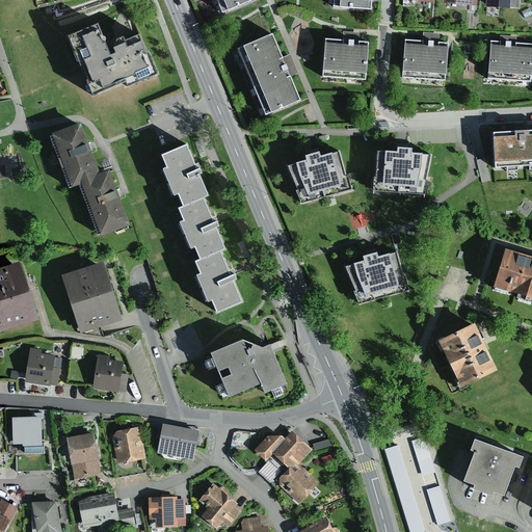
[(219,0),(227,16),(261,1),(260,0),(219,0)]
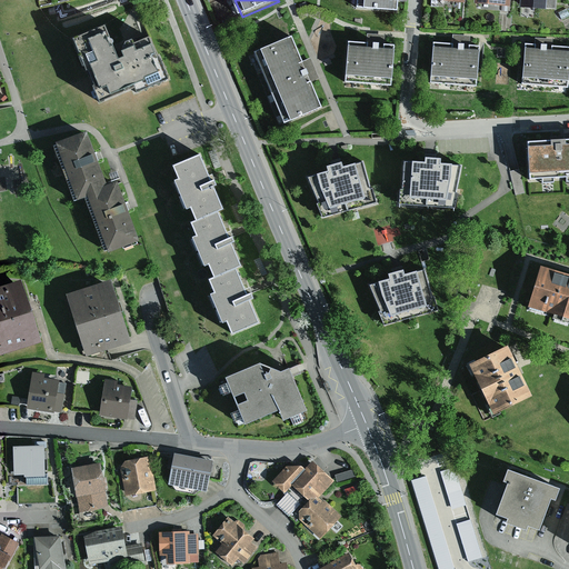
[(359,0),(358,10),(398,12),(398,0),(359,0)]
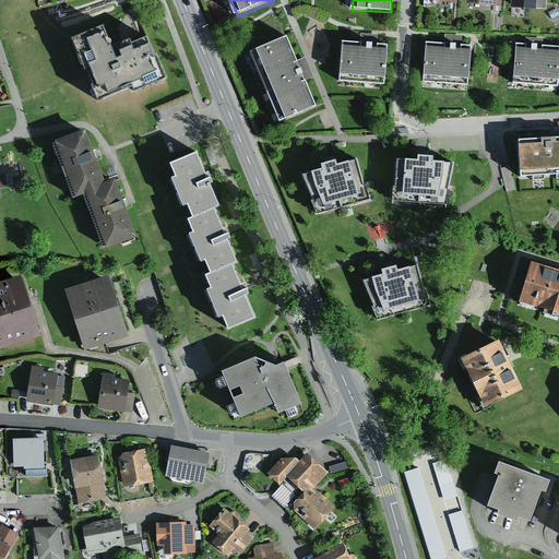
[(512,0),(512,9),(537,11),(538,9),(538,0),(512,0)]
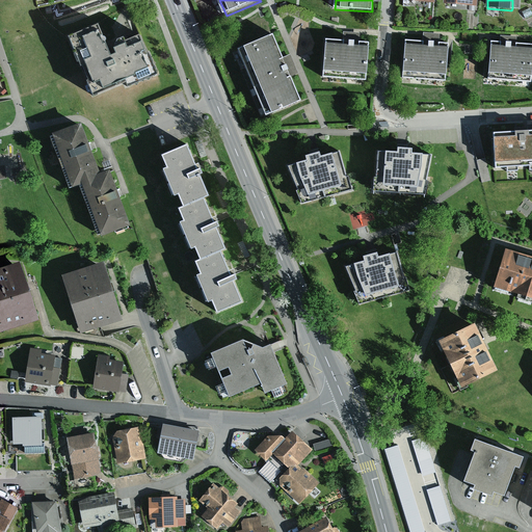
[(99,24),(71,36),(82,64),(85,63),(91,80),(90,80),(96,94),(128,80),(130,86),(158,74),(141,34),(127,41),(126,36),(120,40),(115,47),(117,54),(114,55),(108,42),(106,42),(99,24)]
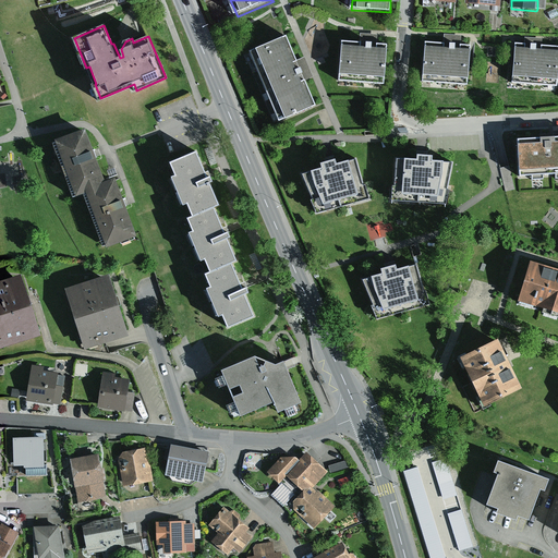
[(286,37),(251,51),(281,121),(315,107),(301,73),(286,37)]
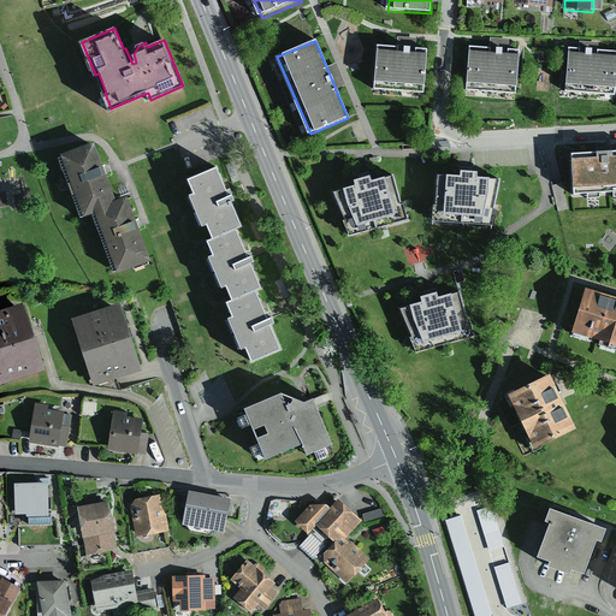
[(408,48),(380,46),(375,90),(425,95),(430,51),(408,48)]
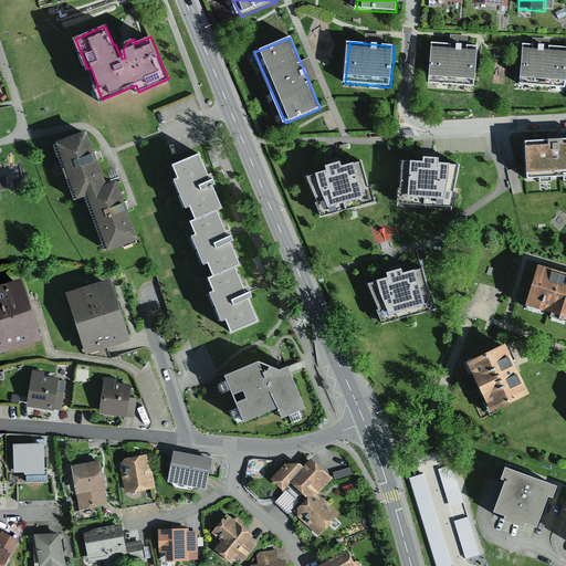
[(459,45),(431,43),(429,83),(475,86),(479,46),(459,45)]
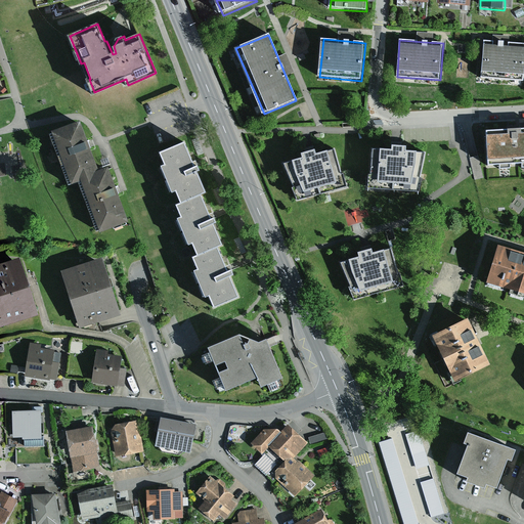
[(523,44),(501,43),(482,42),(480,77),(522,80),(523,46),(523,44)]
